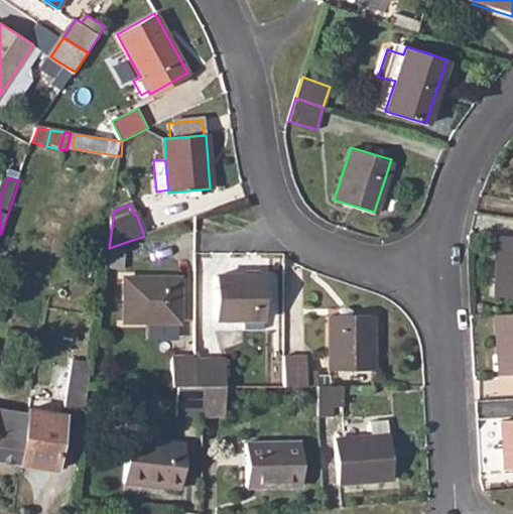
[(512,234),(501,234),(499,294),(512,295),(512,234)]
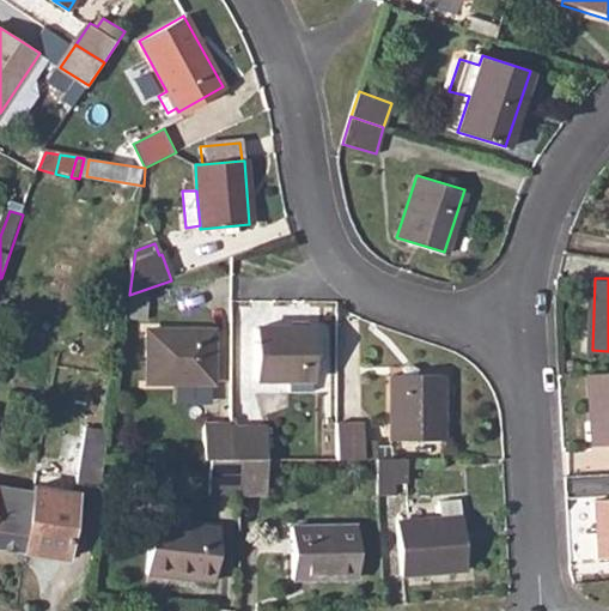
[(312,330),(257,328),(257,379),(312,380),(312,330)]
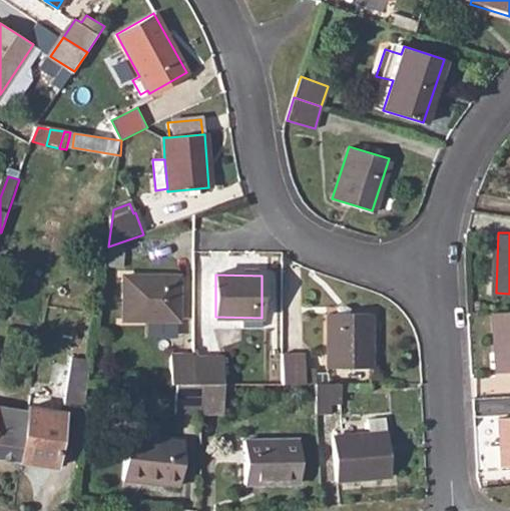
[(180,282),(125,281),(126,322),(180,322),(180,282)]
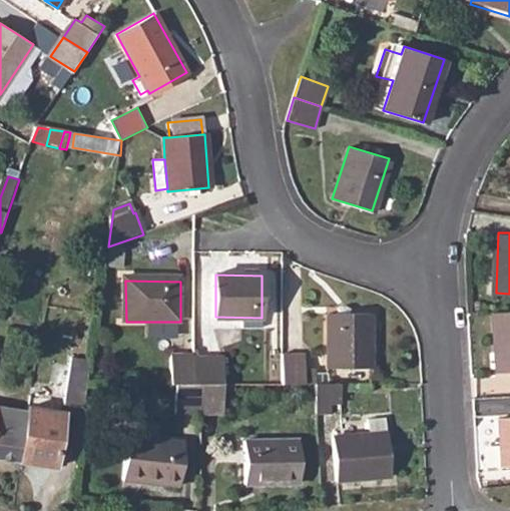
[(509,310),(492,312),(497,374),(509,372),(509,310)]
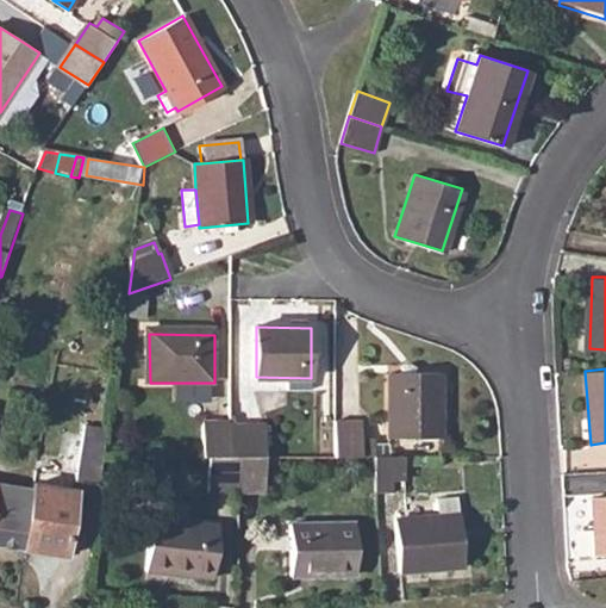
[(391,373),(389,438),(439,439),(441,373),(391,373)]
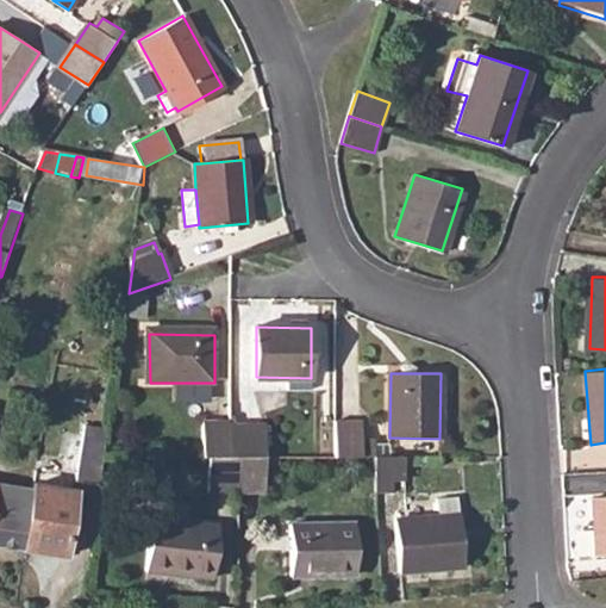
[(232,420),(205,420),(205,458),(210,458),(232,458),(232,423),(232,420)]
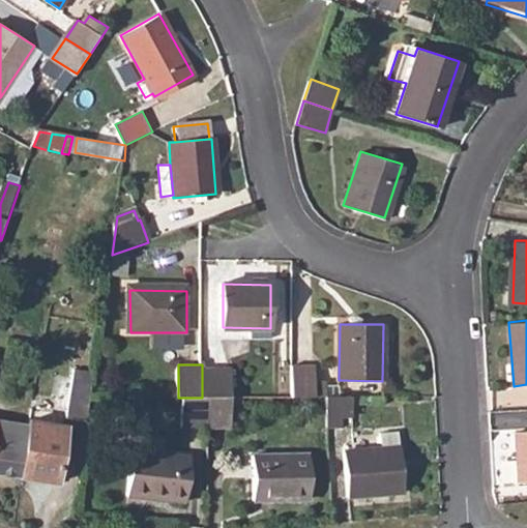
[(316,367),(294,367),(294,399),(316,399),(316,367)]
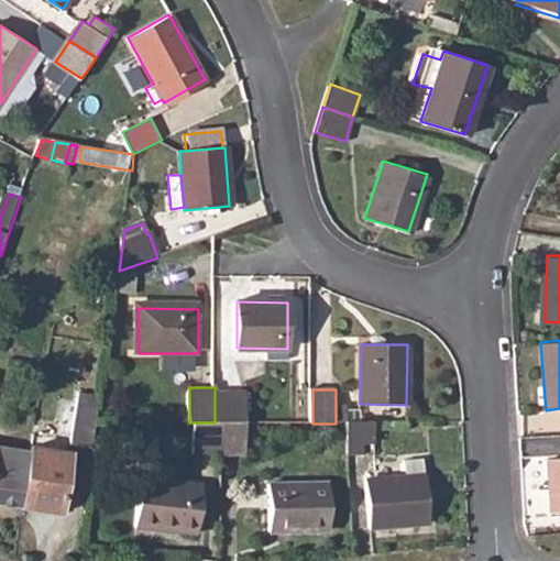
[(244,391),(215,391),(215,422),(222,422),(245,424),(244,391)]
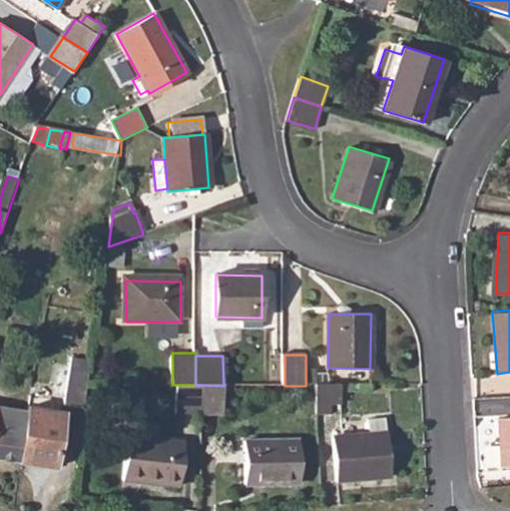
[(83,408),(93,361),(72,358),(65,405),(83,408)]
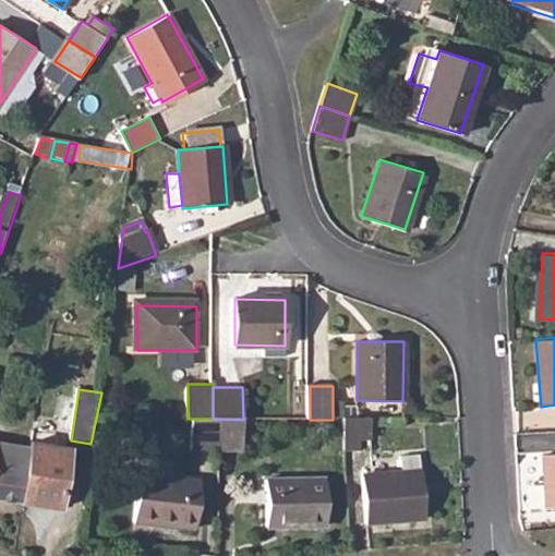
[(213,419),(192,419),(192,451),(220,451),(220,419),(213,419)]
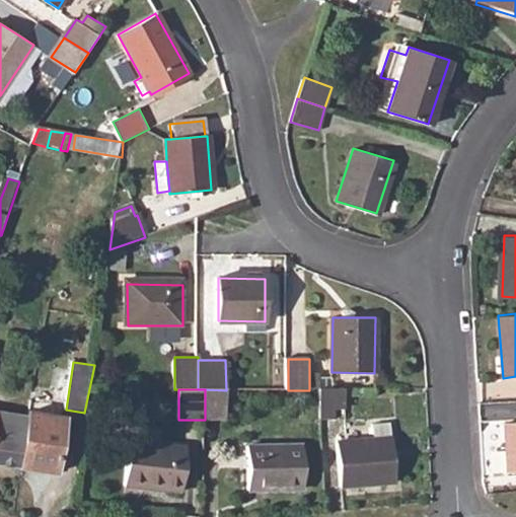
[(226,390),(205,389),(205,420),(226,420),(226,390)]
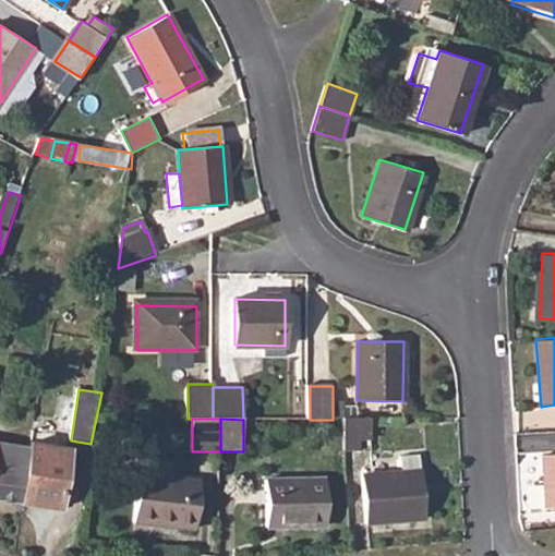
[(371,420),(344,420),(345,452),(361,451),(361,442),(372,440),(371,420)]
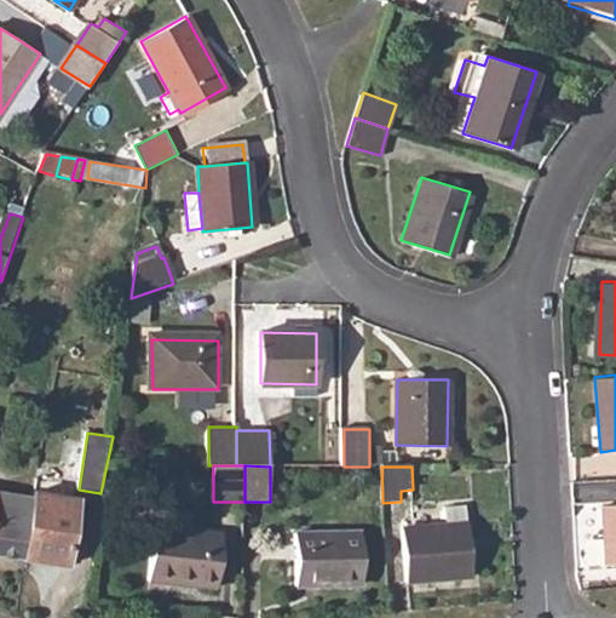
[(40,480),(38,493),(69,499),(70,491),(68,484),(40,480)]
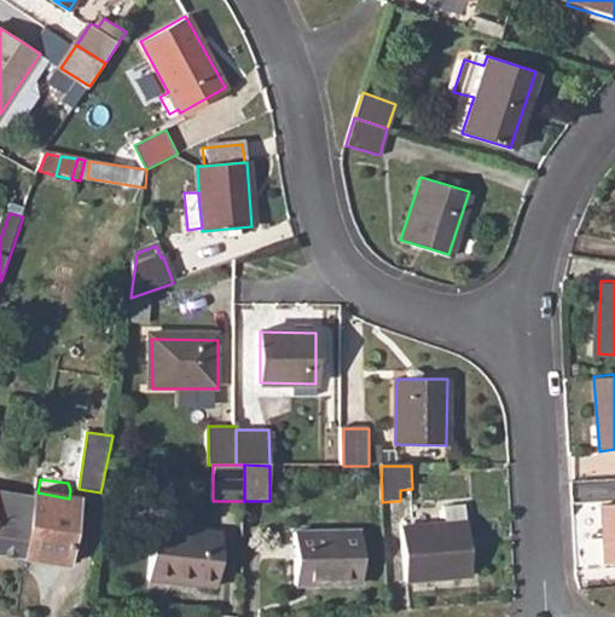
[(0,554),(27,559),(38,499),(0,492),(0,554)]
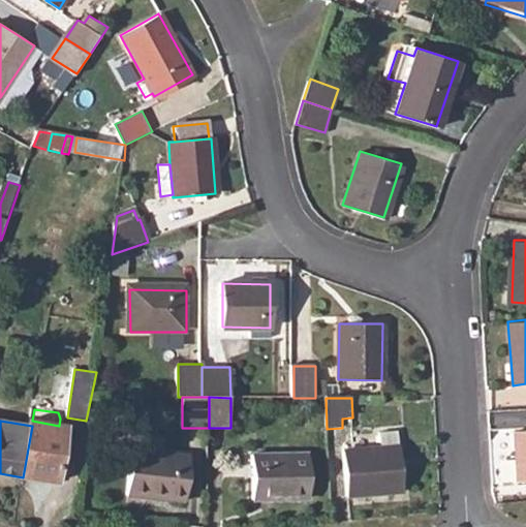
[(32,426),(23,477),(59,484),(66,427),(59,426),(32,421),(32,426)]
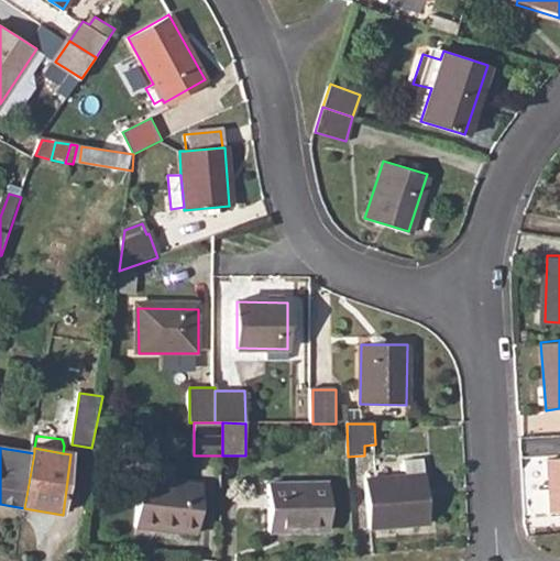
[(406,462),(407,479),(426,477),(425,462),(406,462)]
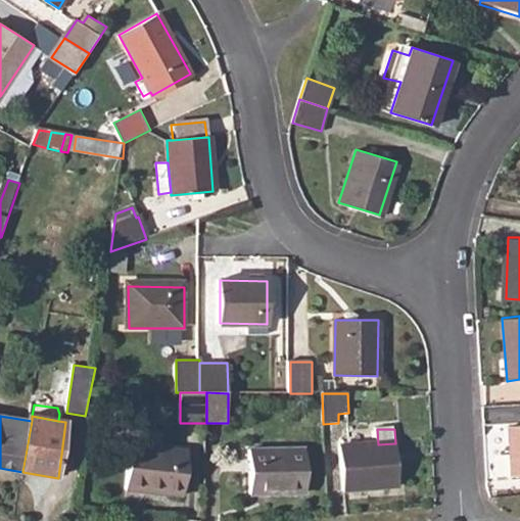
[(395,443),(378,444),(340,445),(342,491),(397,488),(395,443)]
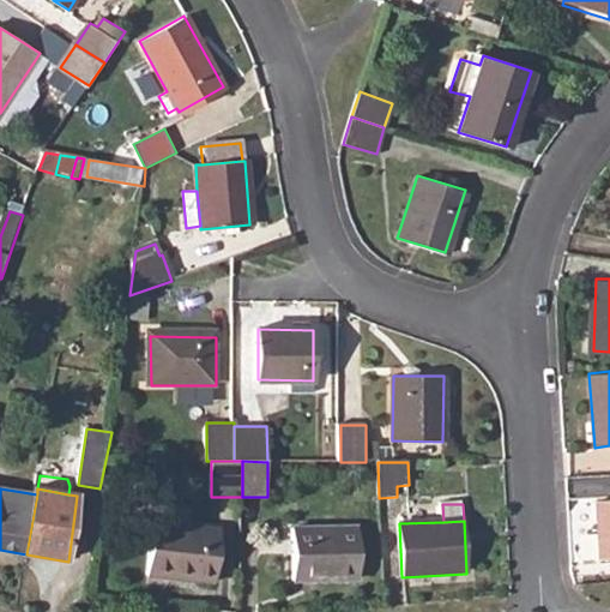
[(152,525),(148,576),(216,582),(221,529),(152,525)]
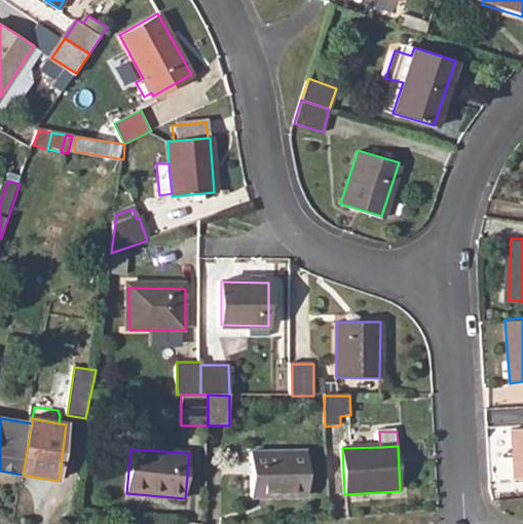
[(305,452),(247,454),(249,499),(307,495),(305,452)]
